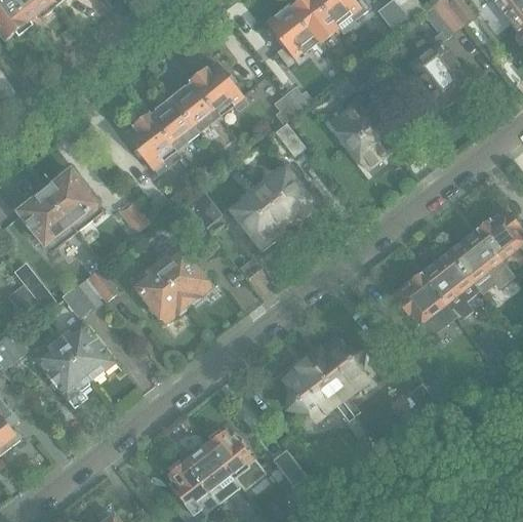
[(32,25),(11,0),(0,0),(0,33),(5,39),(6,38),(14,32),(17,36),(32,25)]
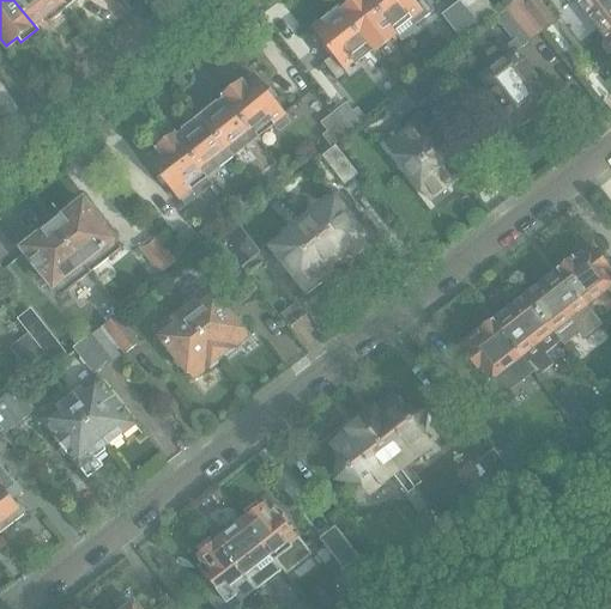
[(65,7),(59,0),(13,0),(37,29),(38,28),(35,23),(43,16),(47,20),(65,7)]
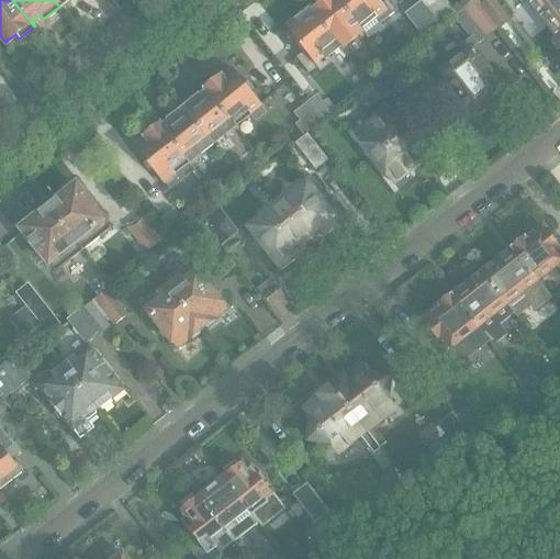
[(361,25),(340,0),(311,0),(310,1),(309,3),(339,43),(338,43),(343,48),(365,31),(361,25)]
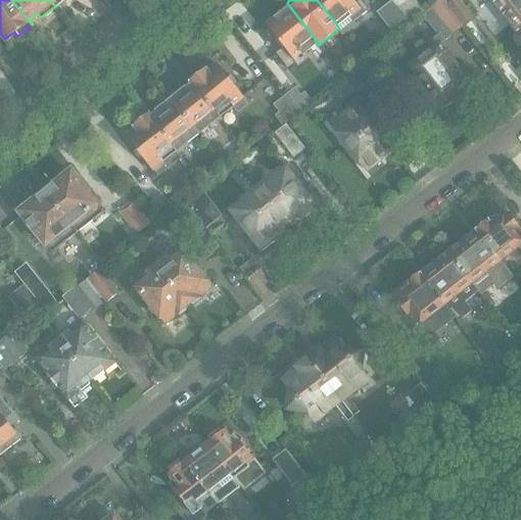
[(317,0),(336,24),(347,14),(351,19),(369,6),(364,0),(317,0)]
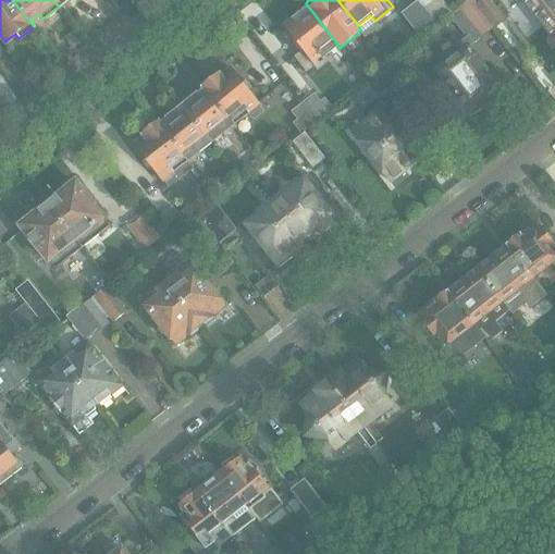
[(417,0),(401,12),(412,26),(419,36),(435,23),(417,0)]
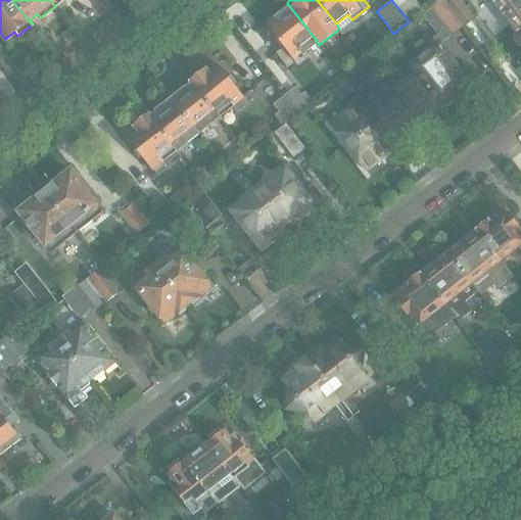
[(410,21),(424,11),(415,0),(403,0),(396,5),(410,21)]
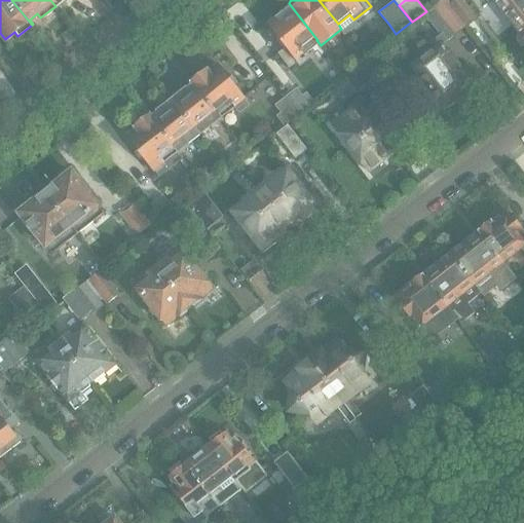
[(465,24),(449,3),(448,4),(446,0),(440,0),(433,5),(453,33),(465,24)]
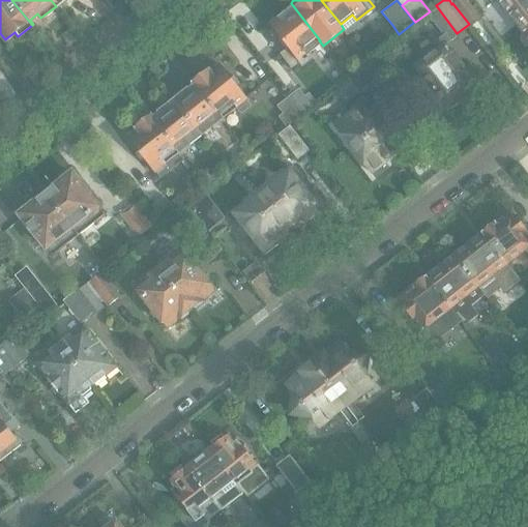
[(478,17),(465,0),(449,0),(451,4),(452,3),(469,24),(478,17)]
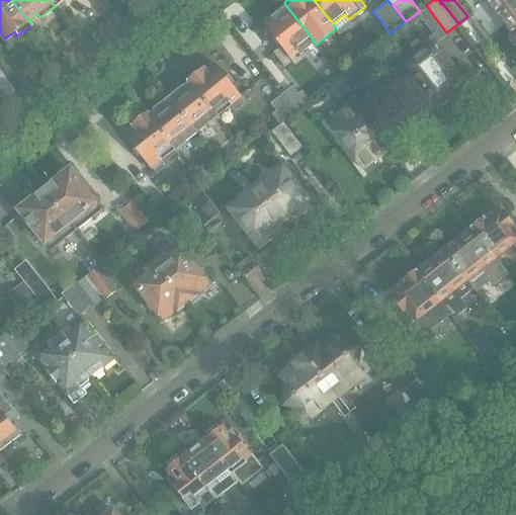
[(487,0),(510,30),(510,37),(513,41),(515,41),(515,0),(487,0)]
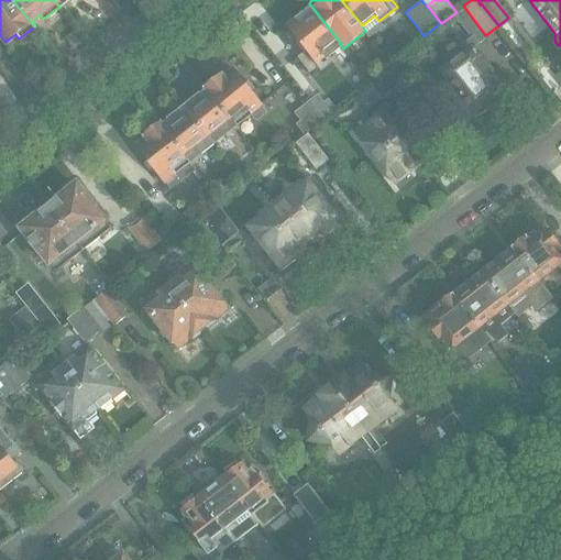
[(339,43),(340,43),(309,3),(309,8),(287,25),(306,48),(297,55),(308,69),(316,63),(320,67),(330,59),(326,54),(339,43)]
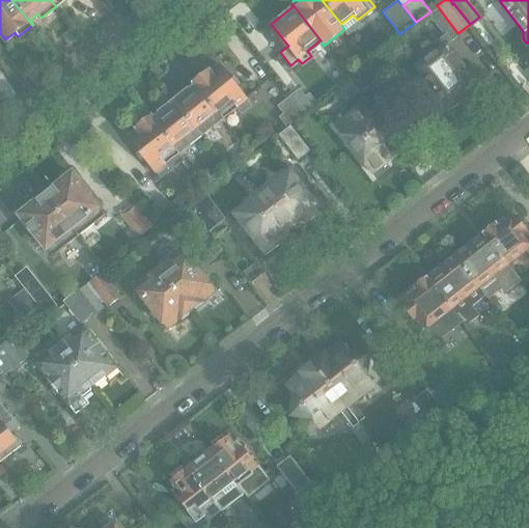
[(430,86),(447,108),(462,96),(461,95),(475,84),(444,44),(414,66),(423,78),(422,78),(429,87),(430,86)]
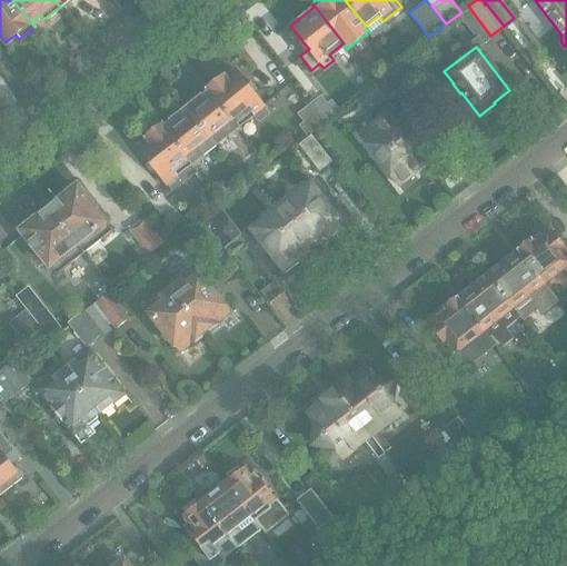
[(396,93),(408,85),(394,66),(374,81),(385,97),(394,90),(396,93)]
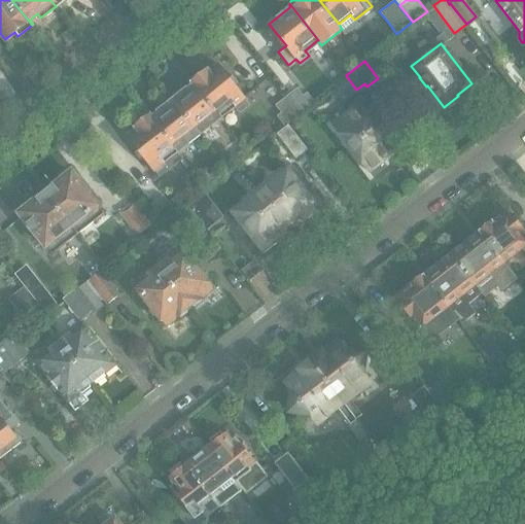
[(191,80),(218,117),(220,116),(217,112),(231,102),(233,105),(234,104),(239,110),(247,104),(243,99),(245,98),(216,63),(207,70),(206,69),(191,80)]
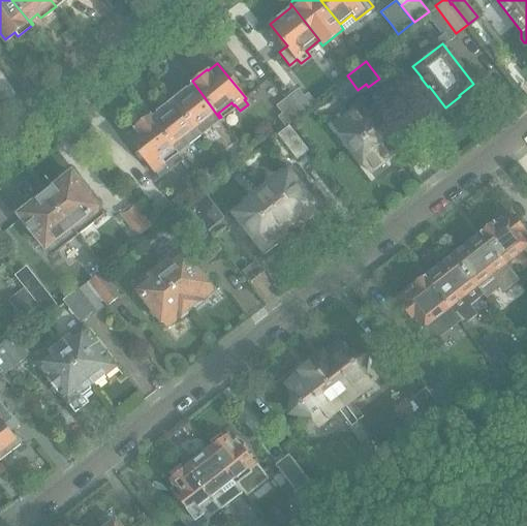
[(198,134),(219,118),(192,81),(190,83),(185,86),(179,86),(167,94),(198,134)]
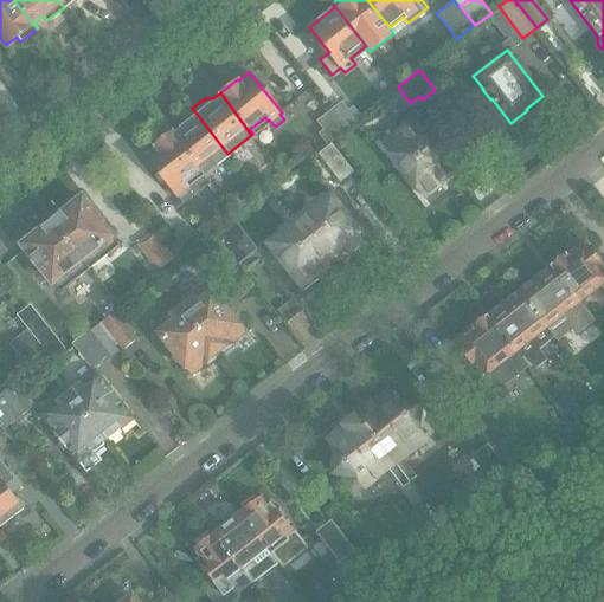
[(344,129),(360,116),(352,104),(347,109),(340,99),(328,109),(344,129)]
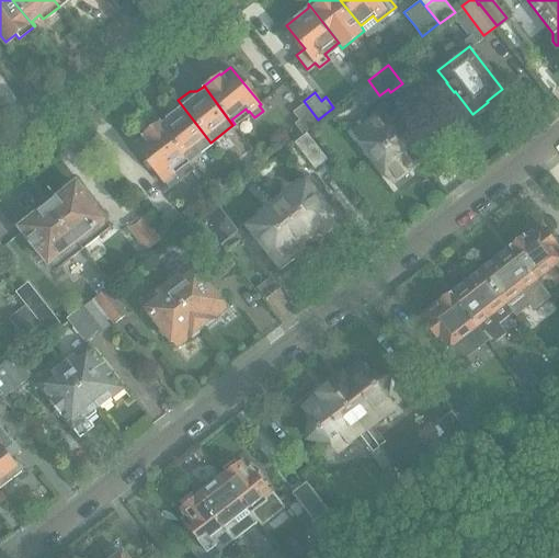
[(189,160),(210,143),(178,100),(167,109),(167,115),(159,122),(185,157),(185,156),(189,160)]
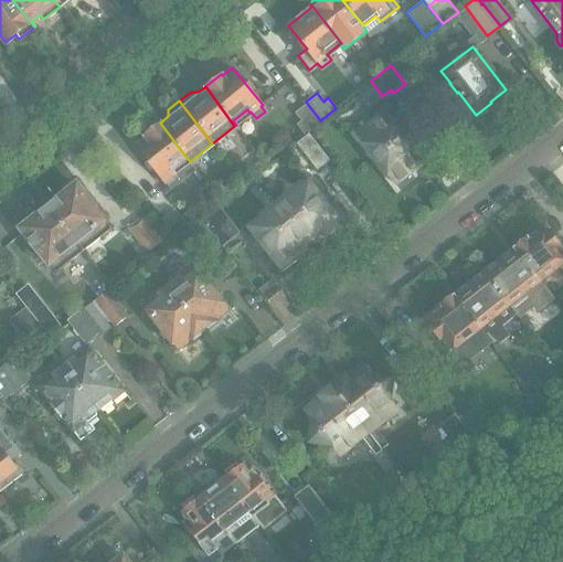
[(304,133),(320,120),(306,102),(294,110),(300,119),(296,123),(304,133)]
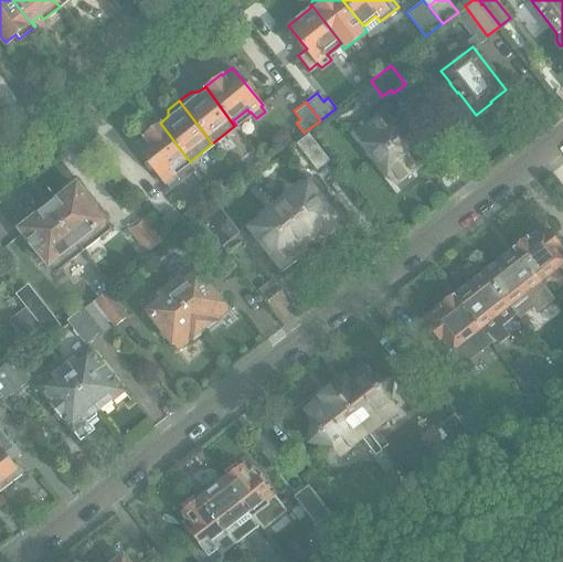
[(423,158),(385,109),(356,133),(393,181),(423,158)]
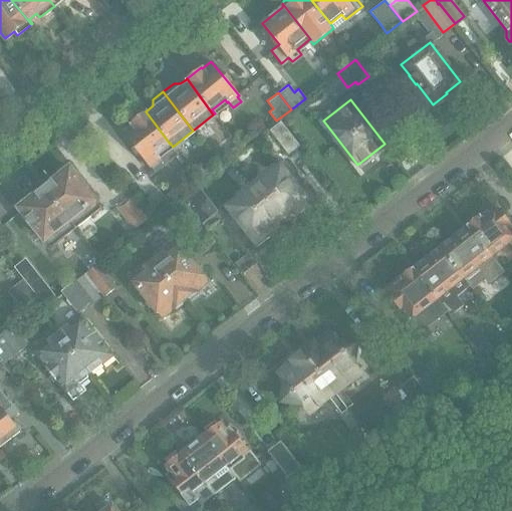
[(156,155),(170,144),(146,111),(132,122),(132,123),(122,131),(150,166),(151,165),(152,166),(160,160),(156,155)]
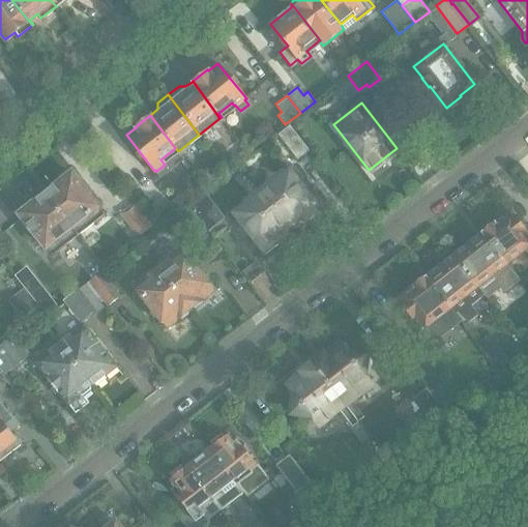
[(296,157),(308,149),(289,123),(277,133),(296,157)]
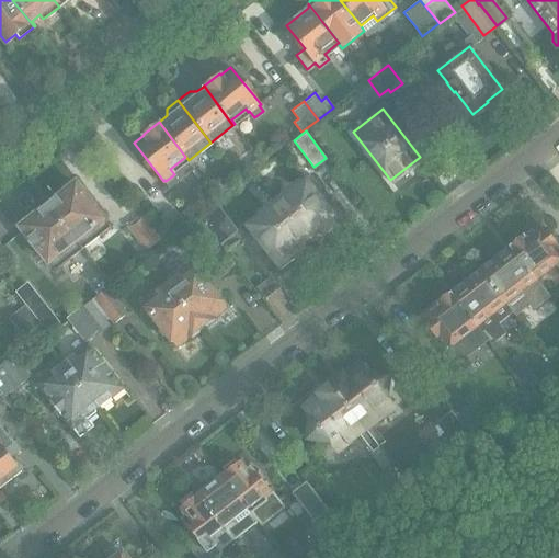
[(274,198),(306,240),(312,235),(311,232),(318,227),(323,234),(334,225),(330,218),(334,215),(304,175),(274,198)]
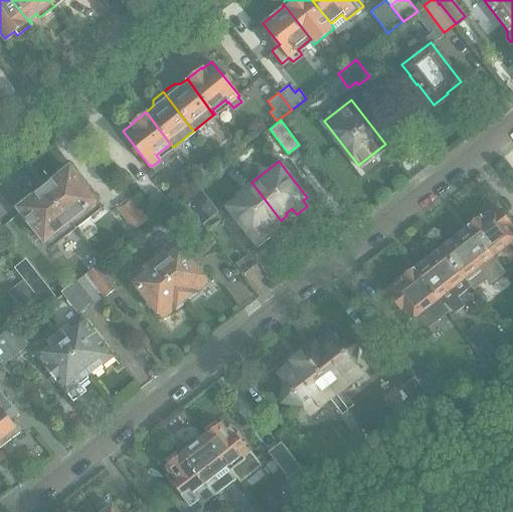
[(44,187),(75,226),(100,207),(68,167),(44,187)]
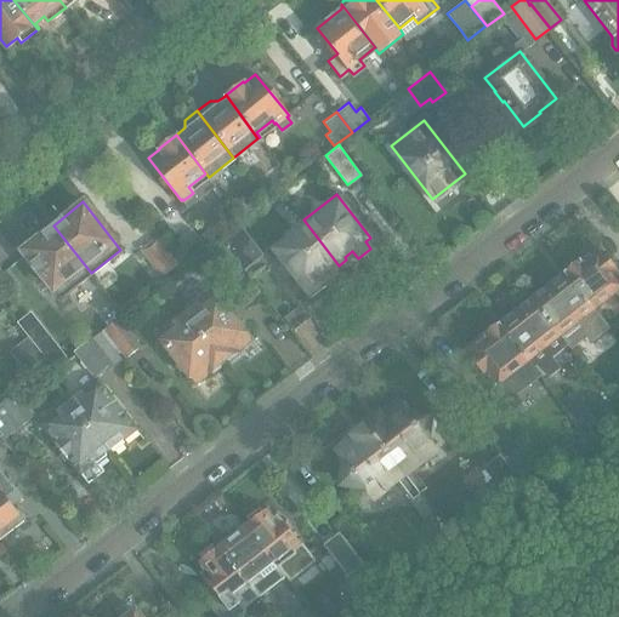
[(330,272),(339,266),(304,220),(271,245),(310,296),(327,283),(321,275),(328,269),(330,272)]
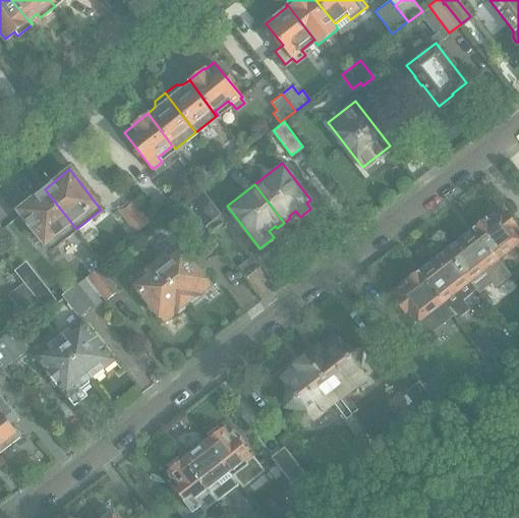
[(182,197),(204,225),(219,213),(197,185),(182,197)]
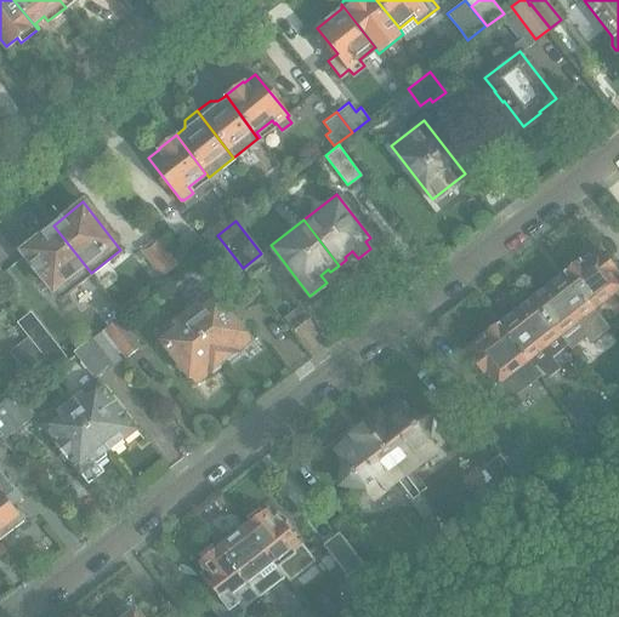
[(61,297),(91,273),(54,226),(23,250),(61,297)]
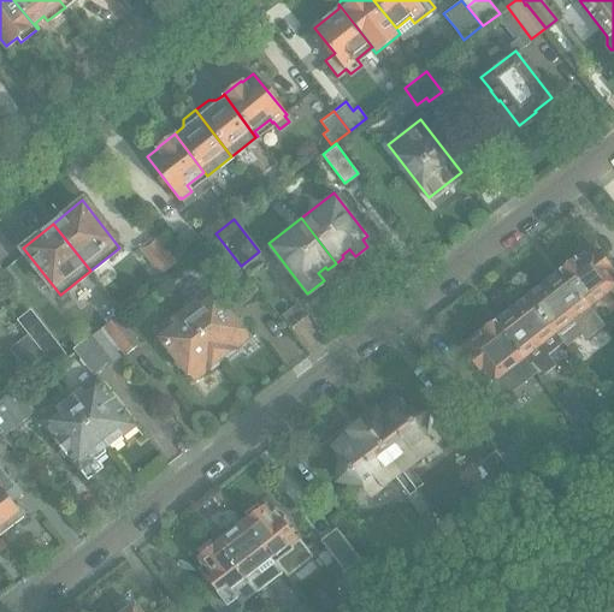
[(190,225),(176,236),(189,255),(210,239),(201,227),(195,232),(190,225)]
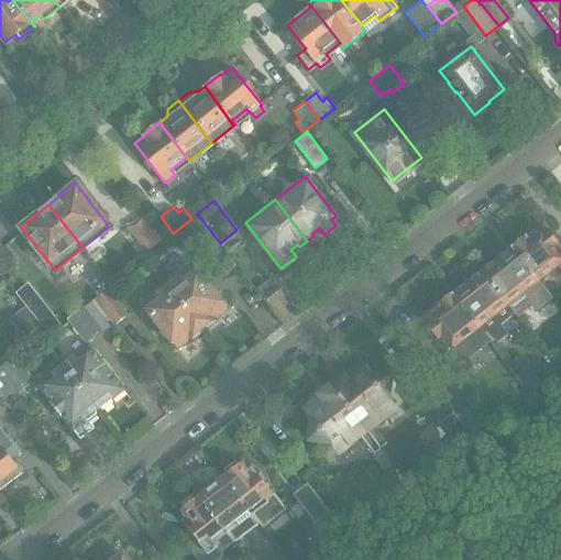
[(141,216),(128,227),(146,250),(160,240),(141,216)]
